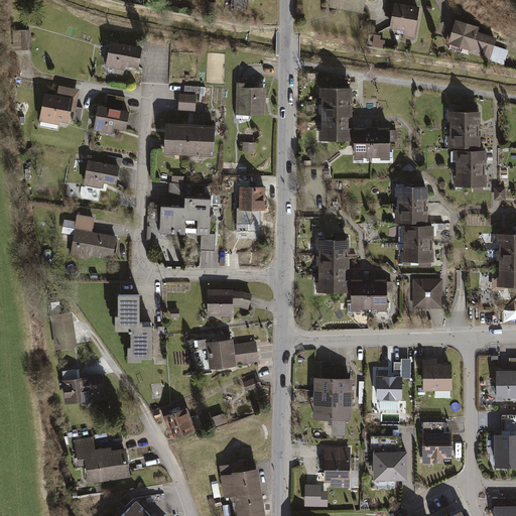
[(331,0),(330,8),(364,14),(365,0),(331,0)]
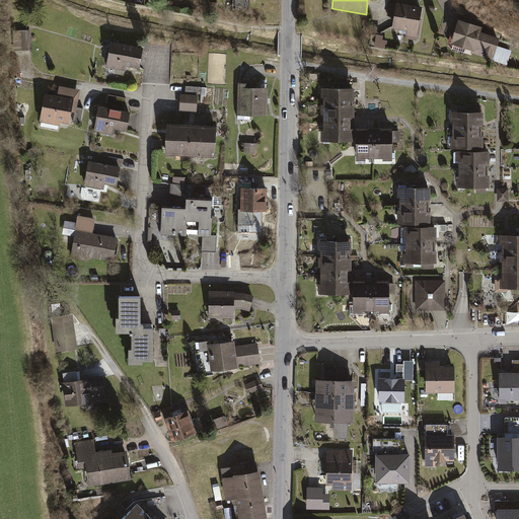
[(424,8),(398,4),(394,29),(408,32),(405,41),(418,43),(424,8)]
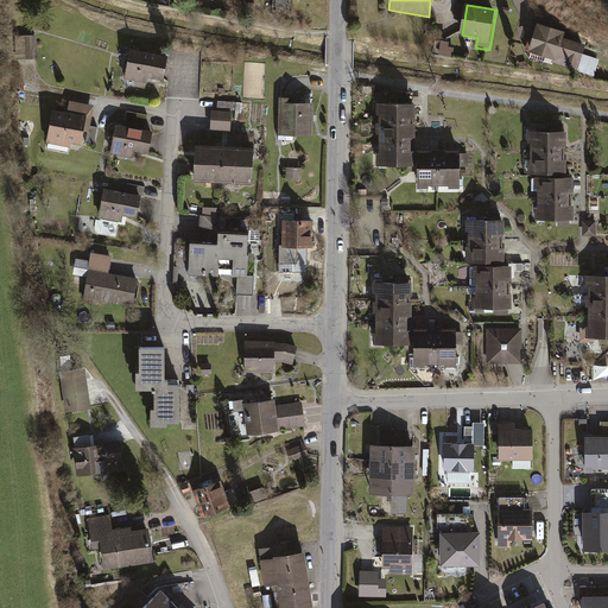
[(576,40),(536,29),(527,57),(578,71),(583,55),(572,52),(576,40)]
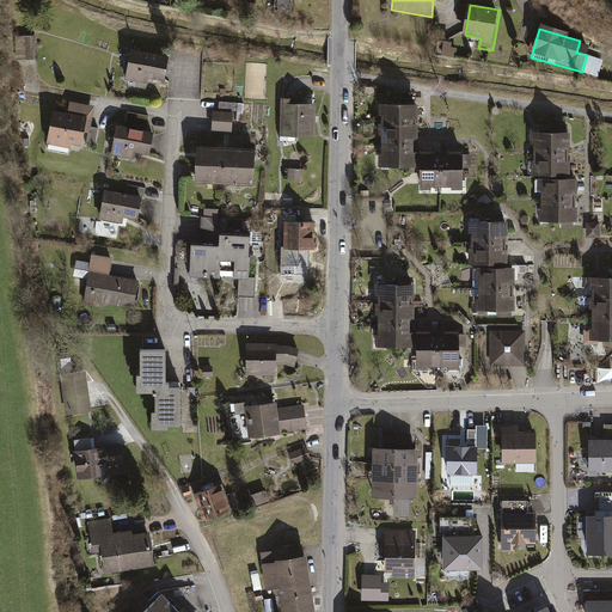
[(34,36),(16,37),(18,62),(35,61),(34,36)]
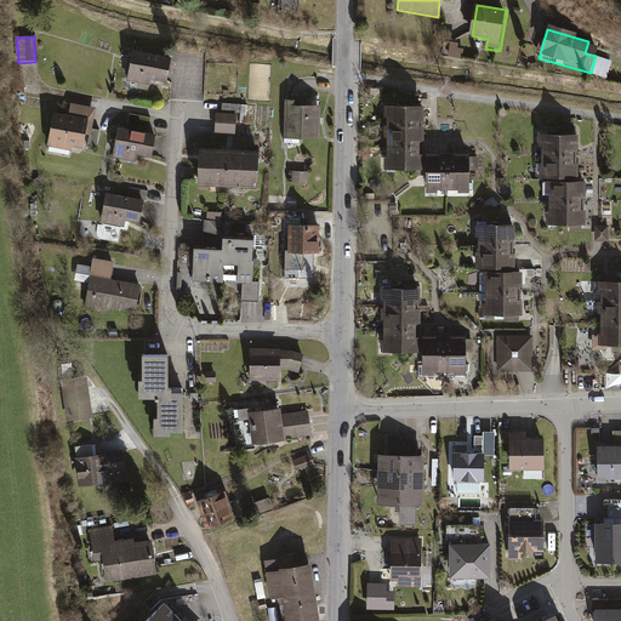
[(451,43),(449,56),(462,58),(463,50),(457,49),(459,44),(451,43)]
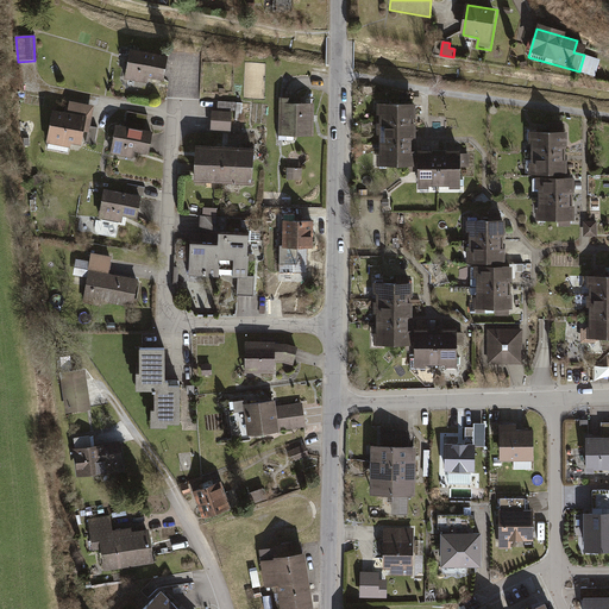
[(167,55),(130,49),(124,79),(148,83),(148,81),(148,79),(162,81),(167,55)]
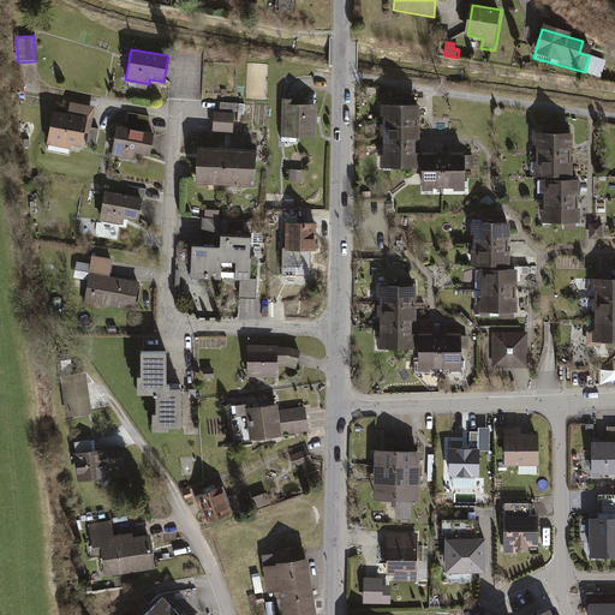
[(249,99),(269,100),(270,63),(250,63),(249,99)]
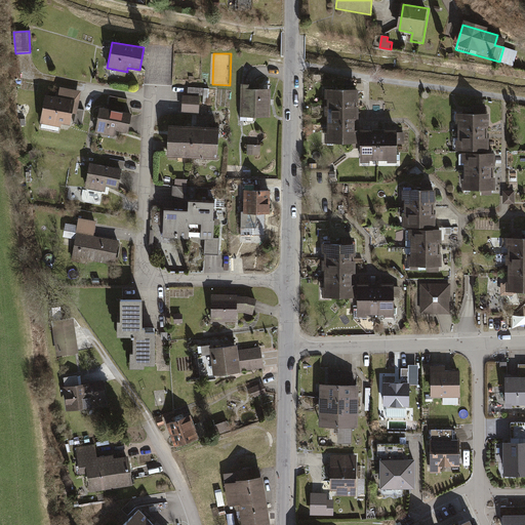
[(256,84),(240,84),(240,117),(270,117),(270,103),(270,89),(256,89),(256,84)]
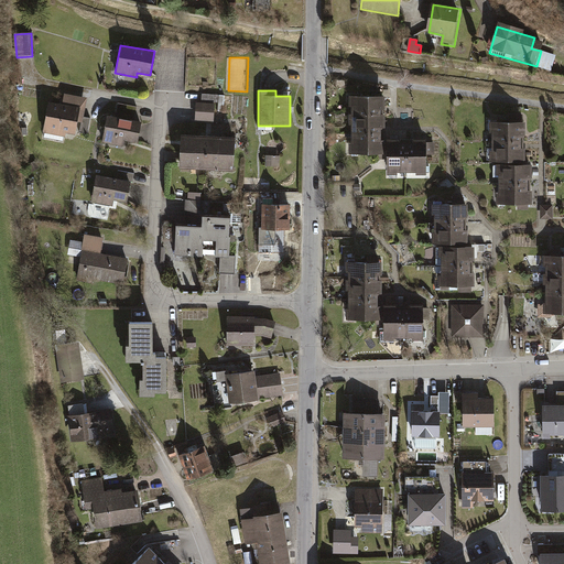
[(62,104),(49,101),(43,132),(65,137),(66,133),(76,134),(78,121),(83,122),(84,116),(84,112),(87,97),(64,93),(62,104)]
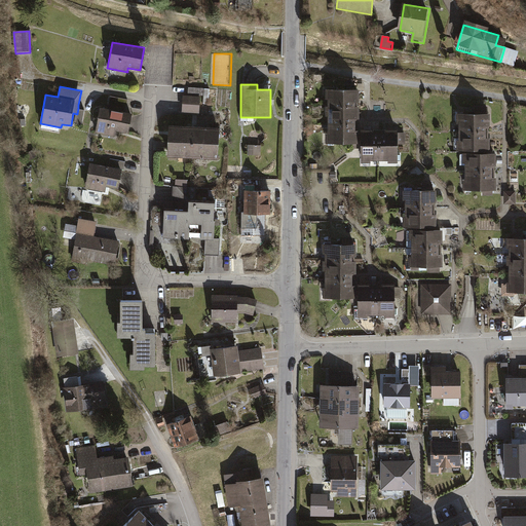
[(183,96),(182,112),(199,113),(200,97),(204,98),(204,89),(189,89),(188,96),(183,96)]
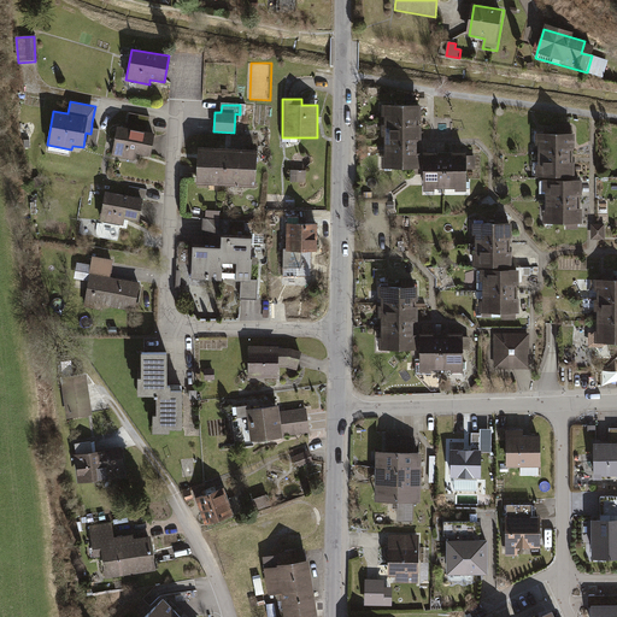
[(422,109),(382,109),(382,134),(385,134),(385,154),(382,154),(382,168),(421,168),(422,150),(422,109)]
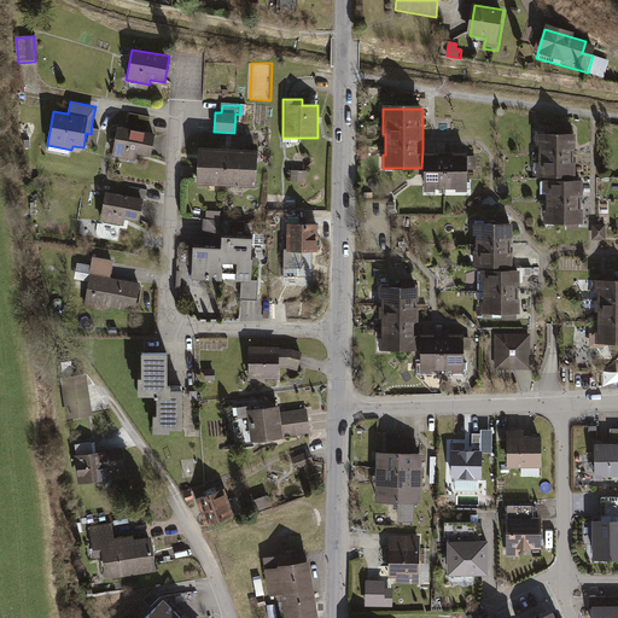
[(151,116),(129,112),(127,126),(149,129),(151,116)]
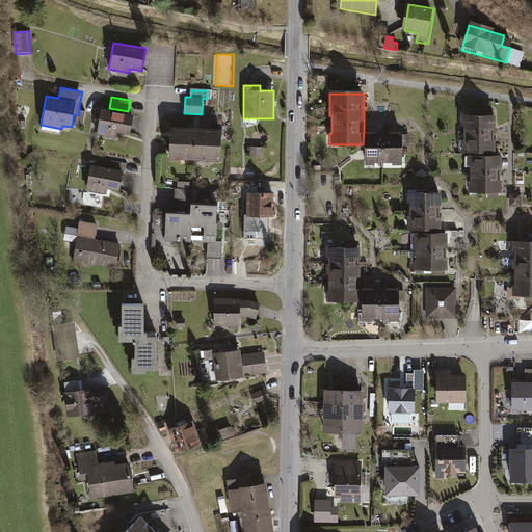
[(109,108),(101,107),(97,134),(116,138),(117,136),(117,132),(131,134),(134,113),(128,111),(109,108)]
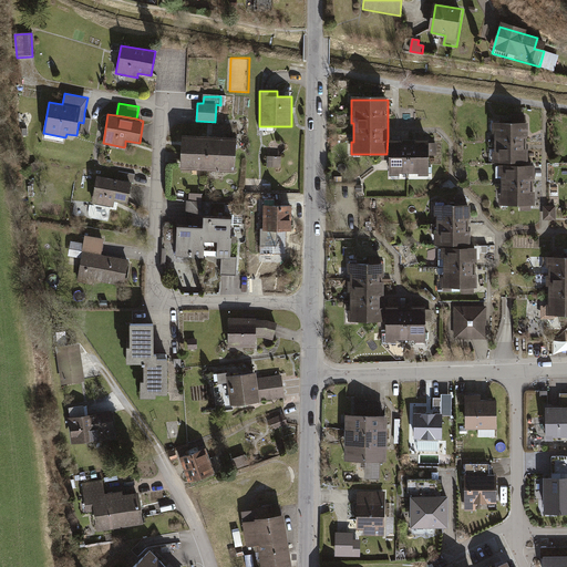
[(81,134),(88,135),(91,117),(84,116),(83,123),(81,134)]
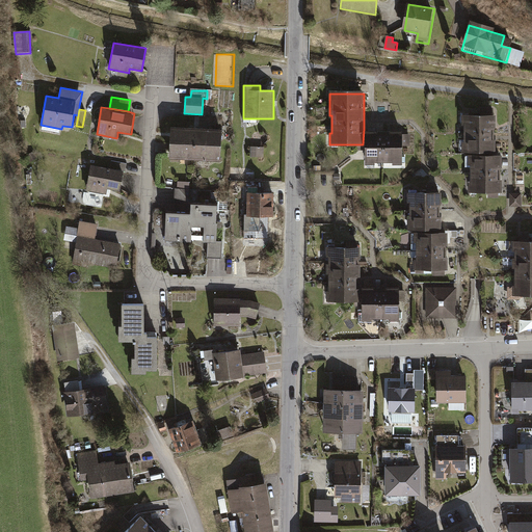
[(495,118),(459,118),(459,128),(462,128),(462,144),(459,144),(459,157),(468,157),(495,156),(495,118)]
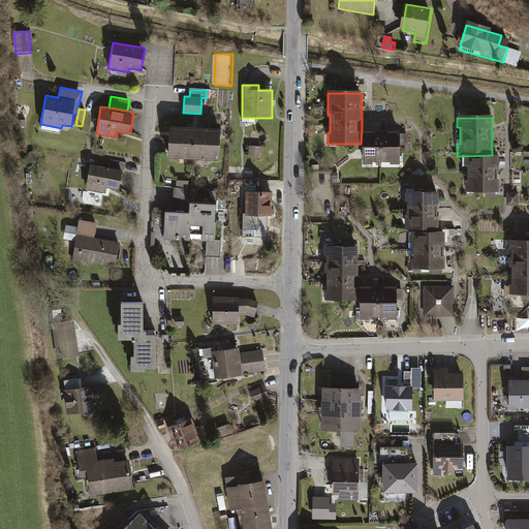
[(167,158),(192,159),(194,127),(187,127),(169,126),(167,154),(167,158)]
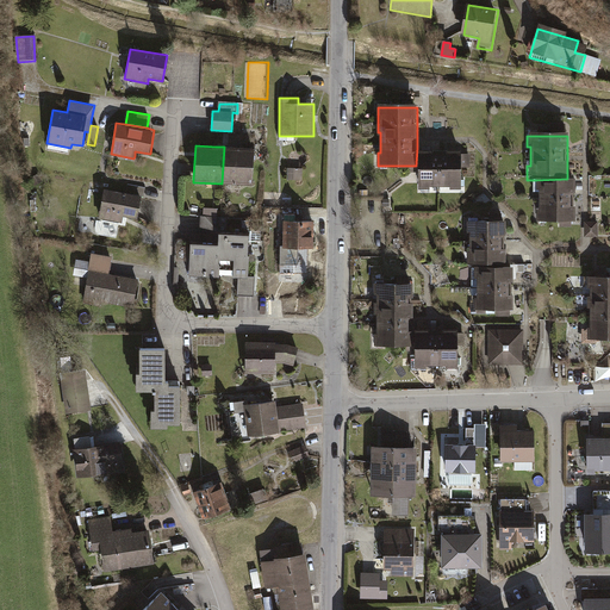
[(231,147),(224,147),(222,184),(253,185),(254,148),(231,147)]
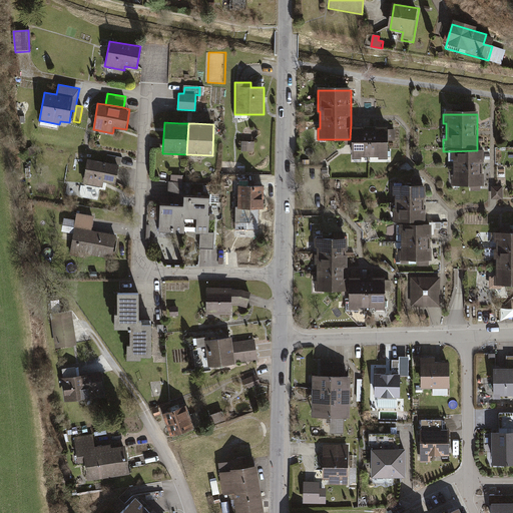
[(363,124),(351,124),(350,139),(350,158),(363,158),(363,154),(378,154),(378,158),(391,158),(391,152),(387,152),(387,139),(395,139),(395,129),(388,129),(388,124),(375,124),(375,128),(363,128),(363,124)]
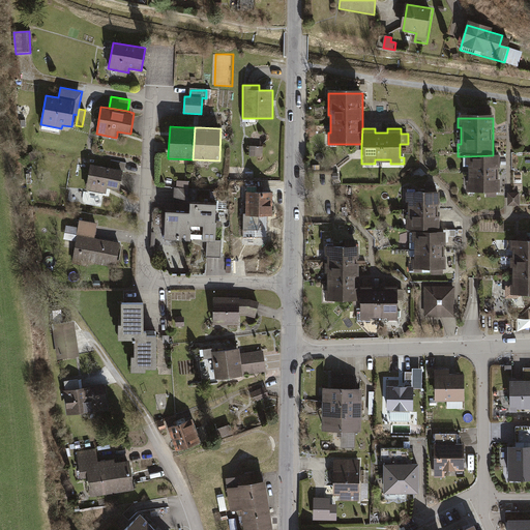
[(263,146),(249,146),(249,156),(263,156),(263,146)]
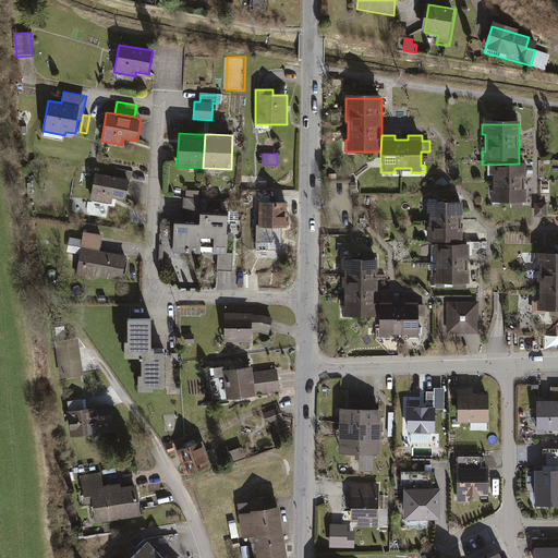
[(35,159),(27,162),(31,170),(39,167),(35,159)]
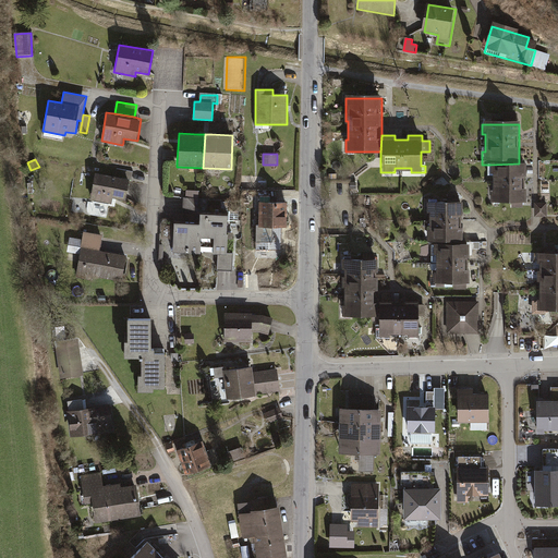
[(519,164),(490,165),(490,194),(489,194),(489,204),(493,204),(493,210),(500,210),(500,205),(509,205),(509,213),(521,213),(521,205),(524,205),(524,164),(519,164)]
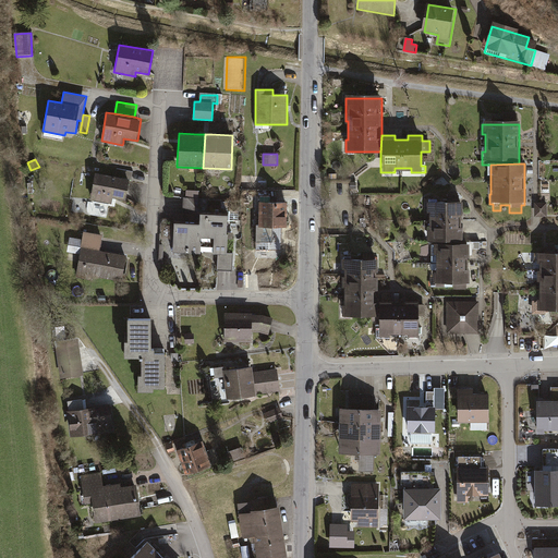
[(117,169),(114,178),(130,180),(132,180),(133,171),(117,169)]
